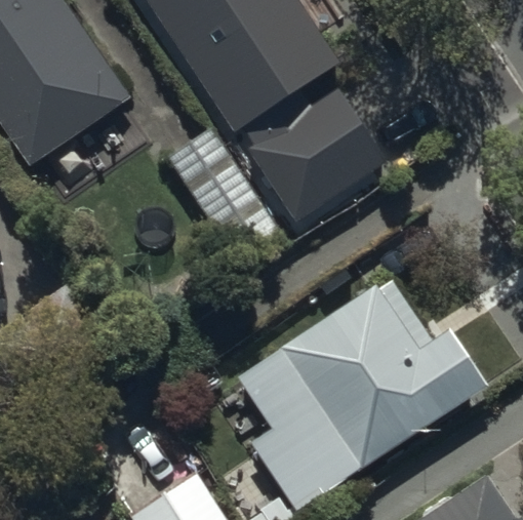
[(131,97),(64,0),(0,0),(0,122),(31,166),(131,97)]
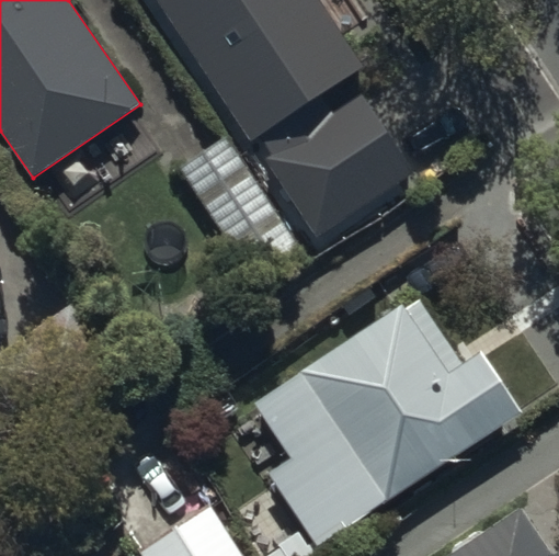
[(153,0),(248,138),(363,60),(320,0),(153,0)]
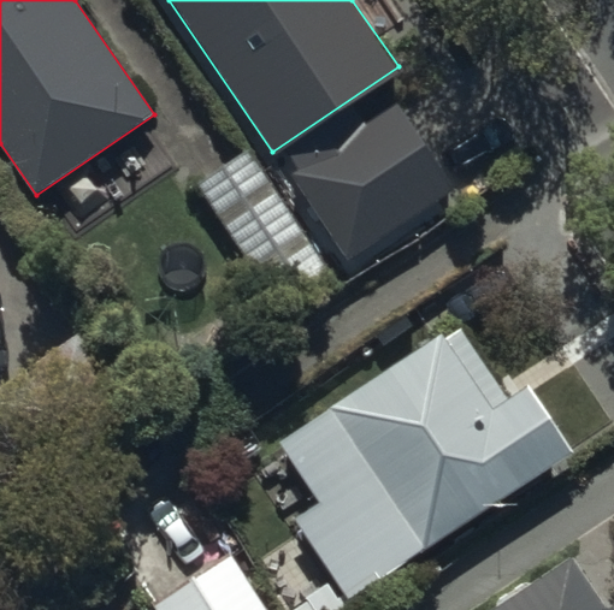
[(288,171),(346,256),(454,184),(396,99),(288,171)]
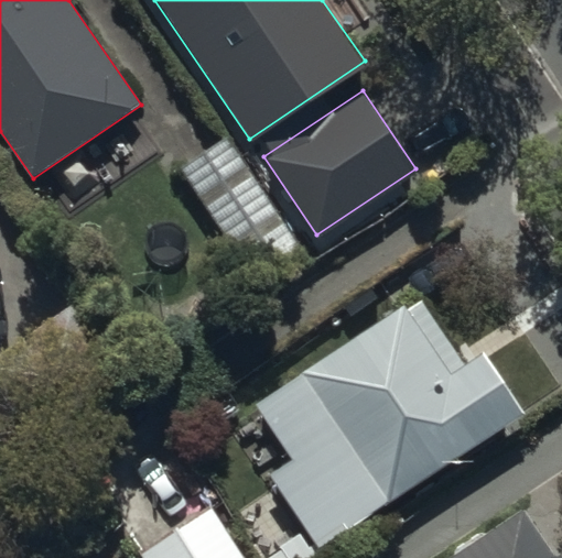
[(224,129),(179,159),(256,276),(301,245),(224,129)]
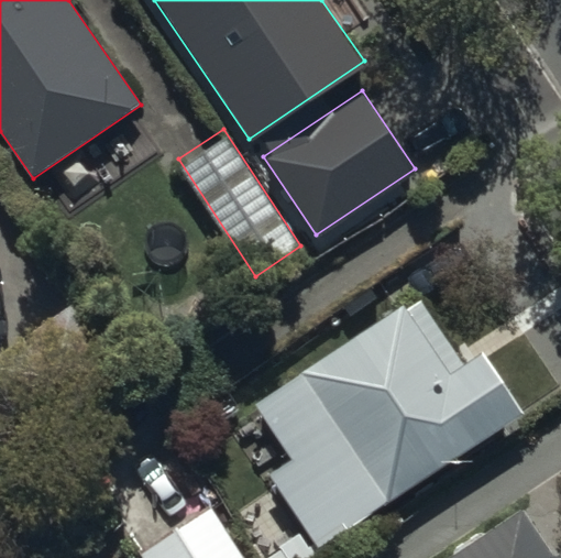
[(290,460),(267,476),(318,551),(521,415),(480,353),(463,365),(421,303),(408,312),(403,304),(253,404),(290,460)]
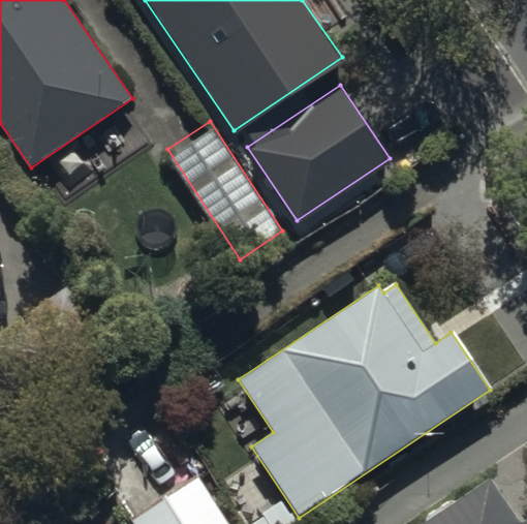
[(231,523),(198,472),(128,519),(131,523),(231,523)]
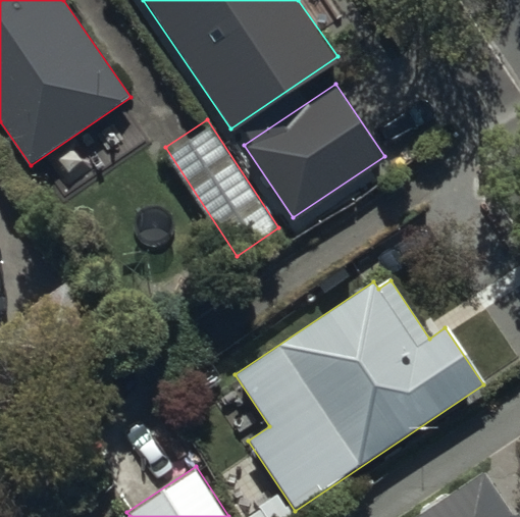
[(512,516),(483,473),(417,516),(512,516)]
